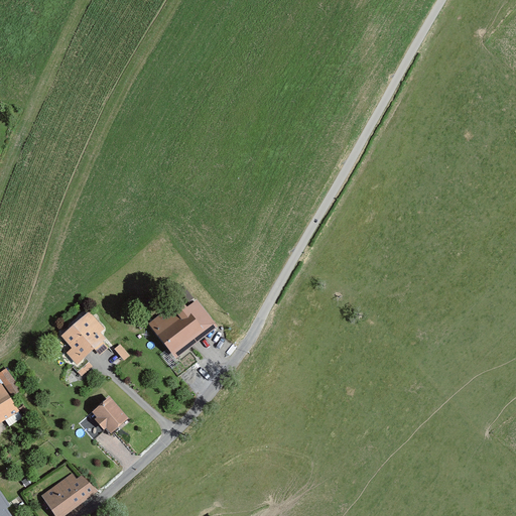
[(159,315),(147,325),(175,361),(220,328),(198,298),(187,306),(183,301),(173,309),(175,312),(164,321),(159,315)]
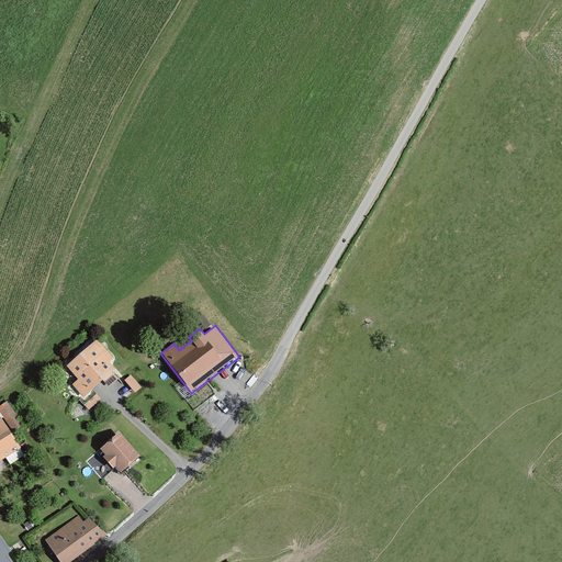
[(97,340),(68,366),(81,380),(75,384),(85,395),(102,380),(109,389),(120,379),(114,373),(116,370),(111,363),(114,359),(97,340)]
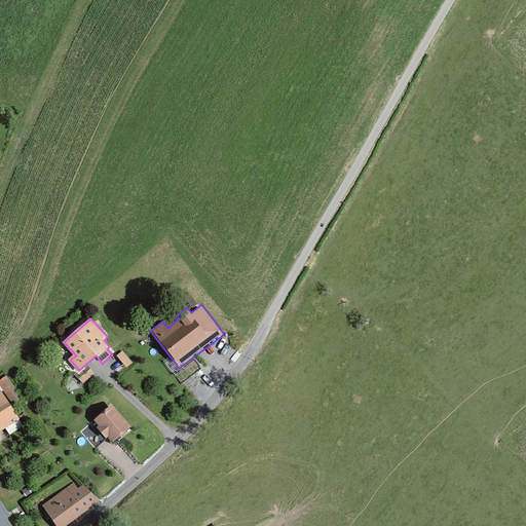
[(119,354),(126,365),(130,362),(123,351),(119,354)]
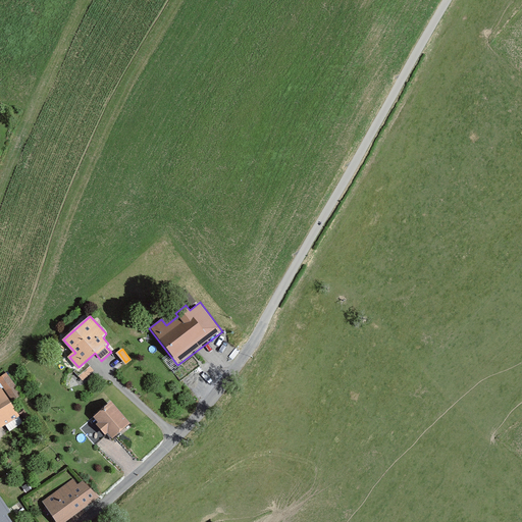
[(0,426),(17,415),(0,388),(0,426)]
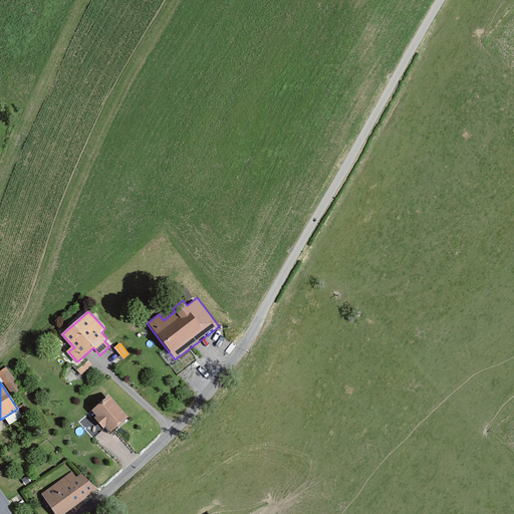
[(105,427),(110,433),(129,418),(109,396),(91,411),(96,417),(94,419),(103,429),(105,427)]
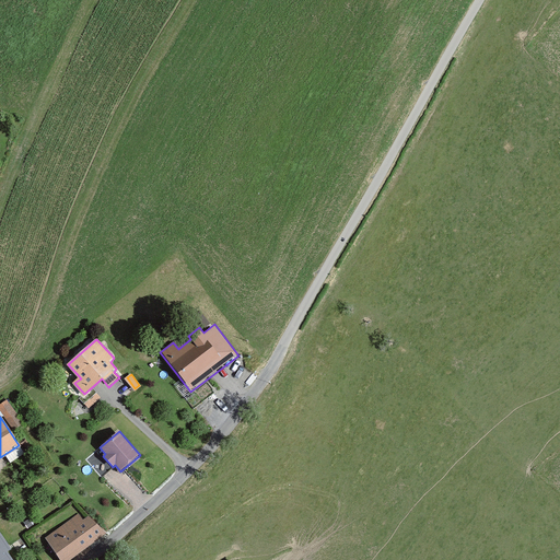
[(89,516),(84,520),(79,513),(45,538),(61,559),(68,559),(103,534),(89,516)]
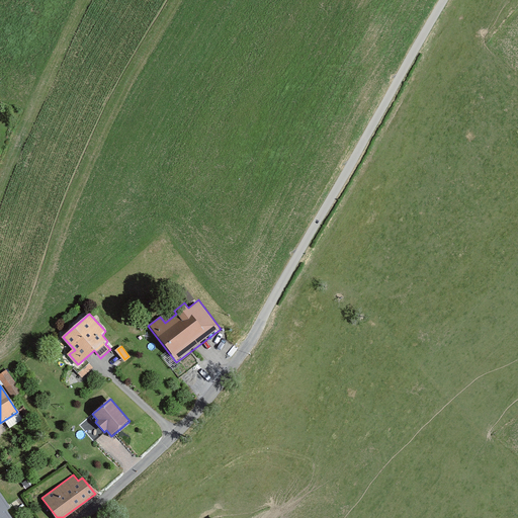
[(10,508),(0,493),(0,517),(11,517),(6,511),(10,508)]
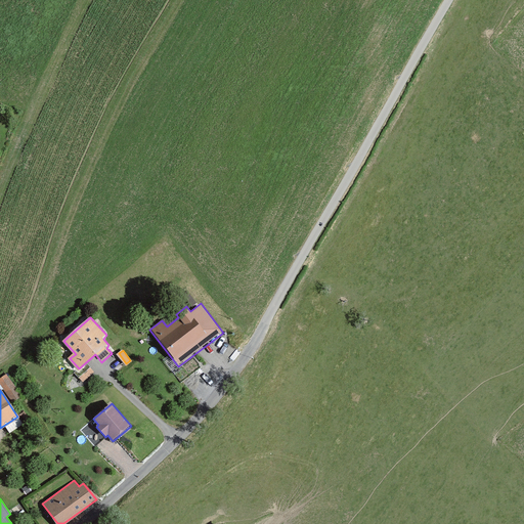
All buildings are outlined.
